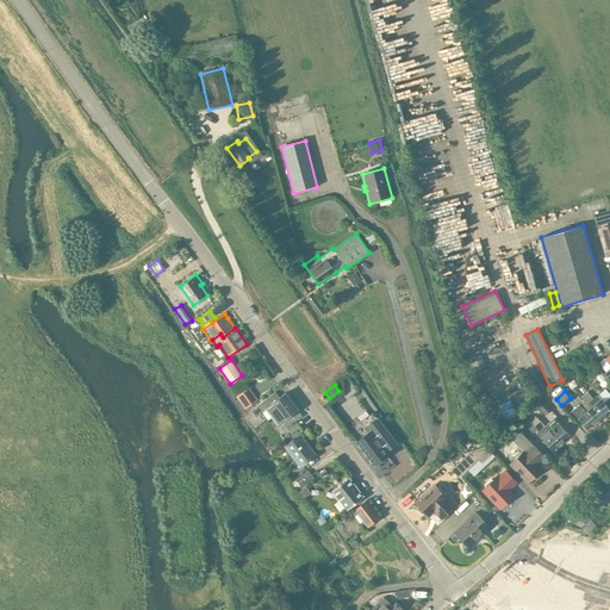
[(274,392),(251,410),(256,416),(266,409),(279,424),(298,410),(285,392),(279,397),(274,392)]
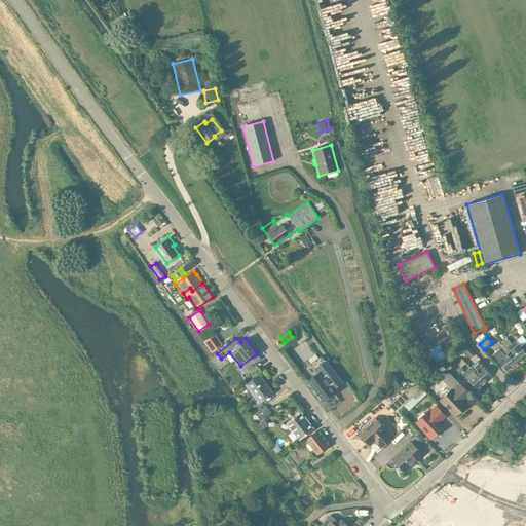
[(508,355),(515,364),(525,354),(525,353),(515,340),(511,343),(506,338),(501,342),(503,345),(502,345),(510,353),(508,355)]
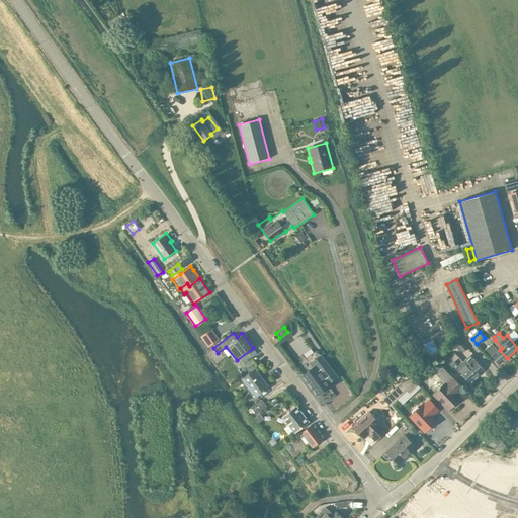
[(458,338),(454,342),(462,352),(467,347),(458,338)]
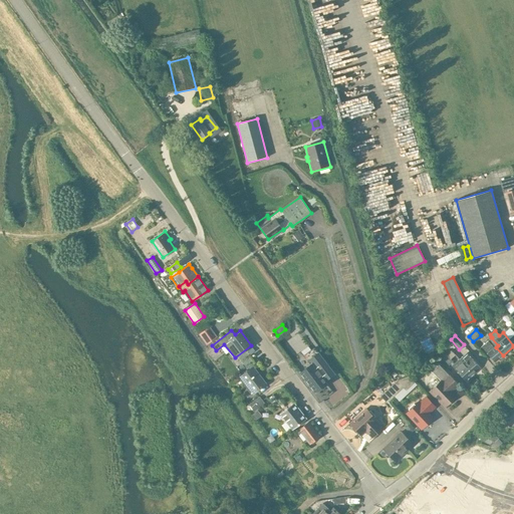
[(495,363),(503,355),(496,347),(498,345),(491,337),(488,340),(480,346),(495,363)]
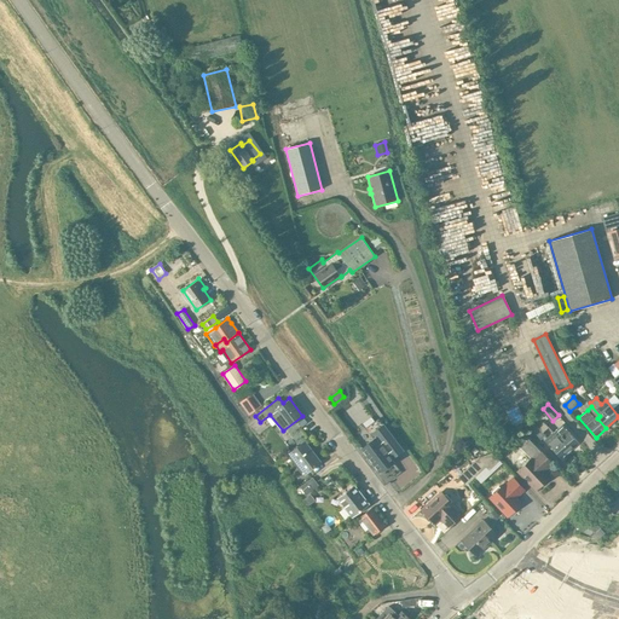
[(553,433),(570,451),(578,443),(561,424),(553,433)]
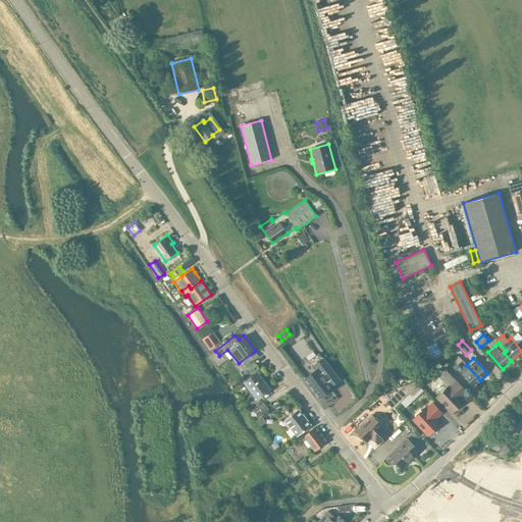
[(316,370),(305,378),(320,398),(330,389),(328,385),(329,384),(330,385),(338,379),(322,359),(314,365),(319,370),(317,372),(316,370)]
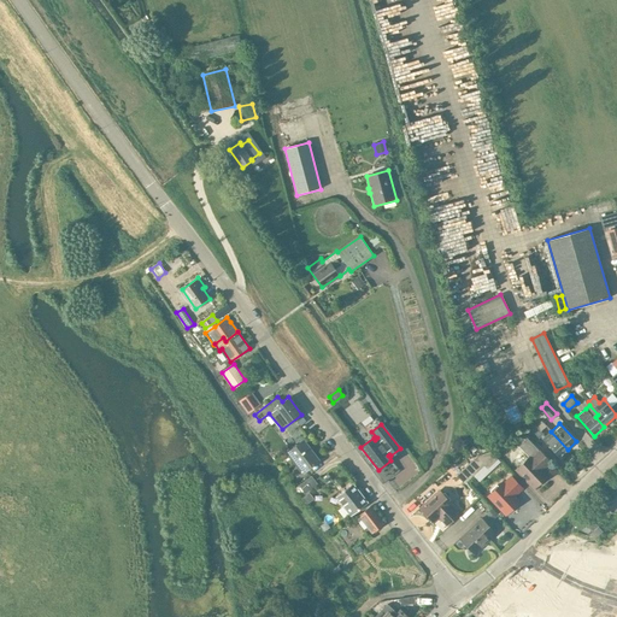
[(559,458),(568,450),(551,432),(541,440),(559,458)]
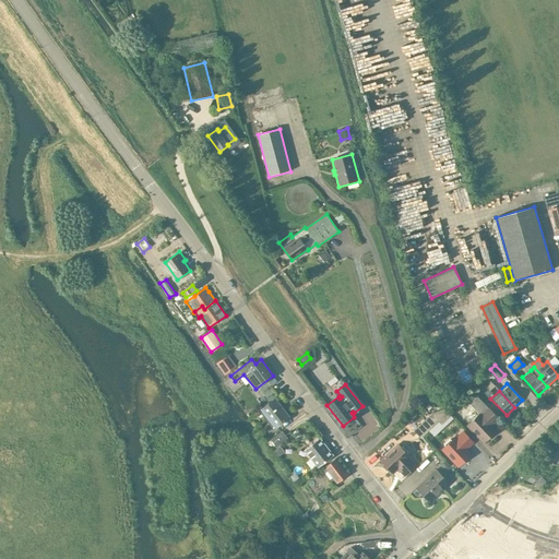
[(494,423),(498,418),(475,394),(467,402),(479,414),(467,426),(483,442),(486,440),(488,441),(496,435),(494,432),(498,429),(491,423),(492,420),(494,423)]
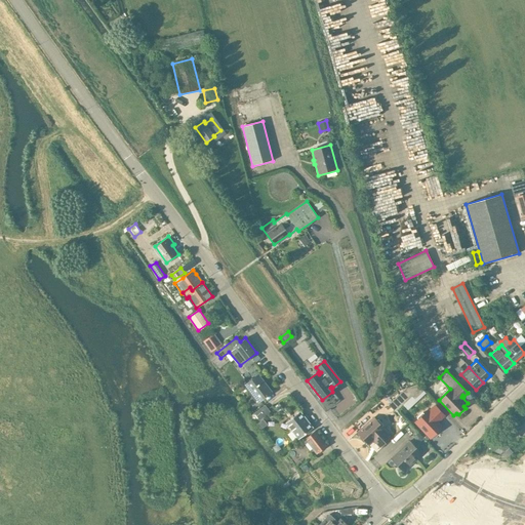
[(273,392),(258,373),(244,384),(258,402),(273,392)]
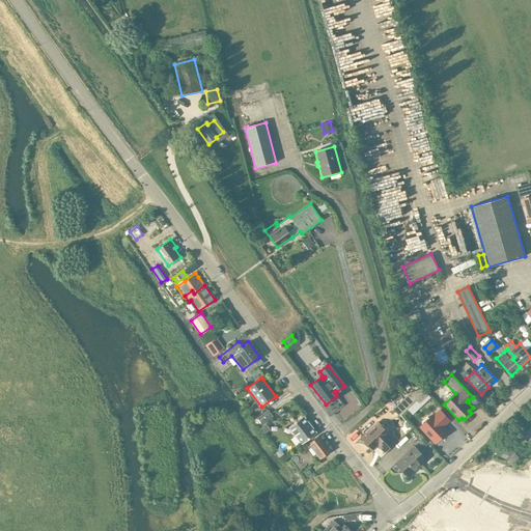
[(411,392),(407,396),(414,403),(416,400),(419,403),(428,395),(422,388),(411,392)]
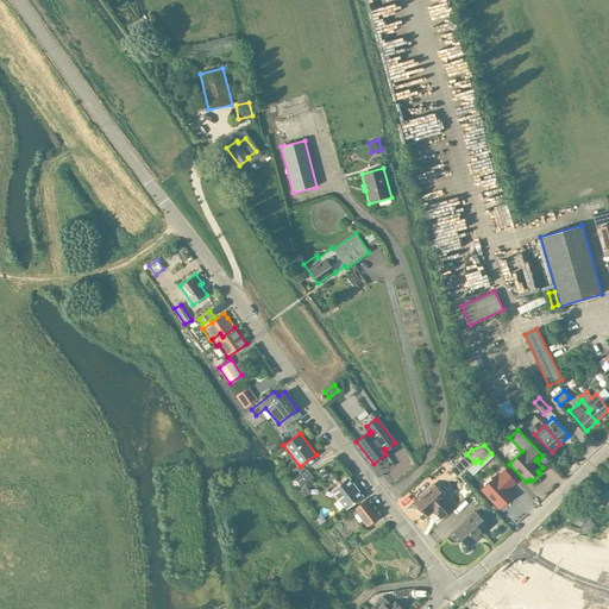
[(475,463),(466,454),(451,470),(458,478),(475,463)]
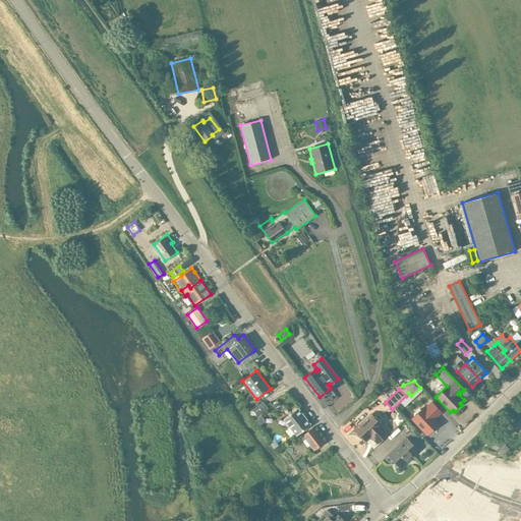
[(262,401),(253,407),(257,412),(266,406),(262,401)]
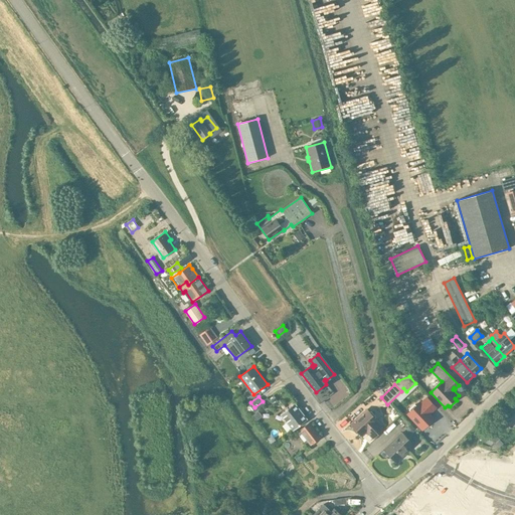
[(436,407),(426,398),(419,404),(418,403),(415,406),(414,404),(408,410),(410,411),(407,414),(421,430),(424,427),(426,428),(432,422),(431,421),(434,418),(428,413),(430,412),(431,412),(436,407)]
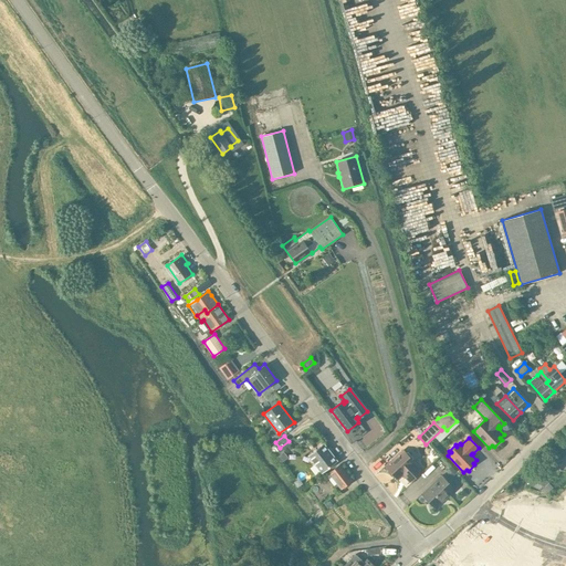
[(322,473),(337,461),(323,442),(307,456),(322,473)]
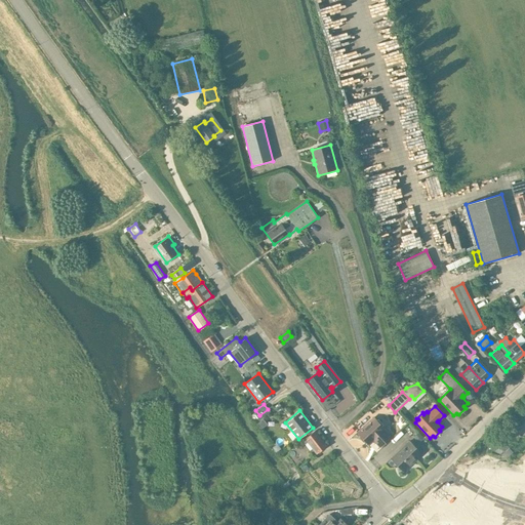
[(520,433),(524,428),(524,411),(512,423),(520,433)]
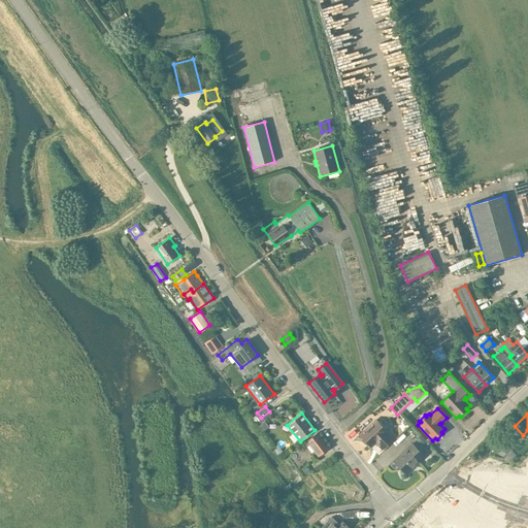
[(378,423),(375,420),(359,435),(362,438),(361,439),(366,446),(368,444),(370,447),(376,442),(377,443),(377,444),(382,450),(392,440),(386,433),(387,432),(384,429),(386,428),(380,422),(378,423)]
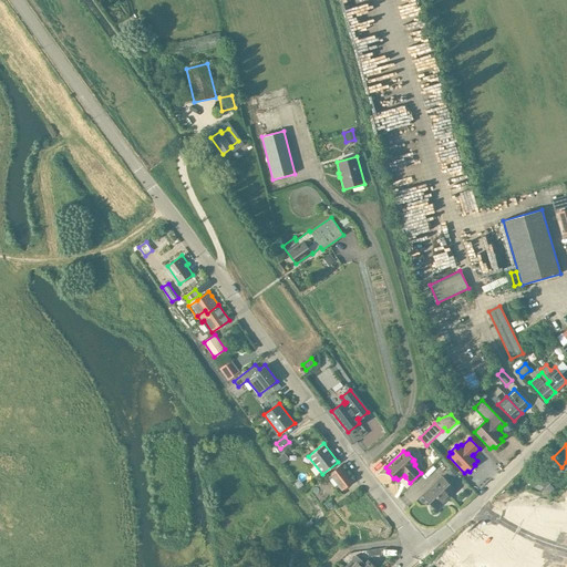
[(341,490),(353,480),(341,463),(328,473),(341,490)]
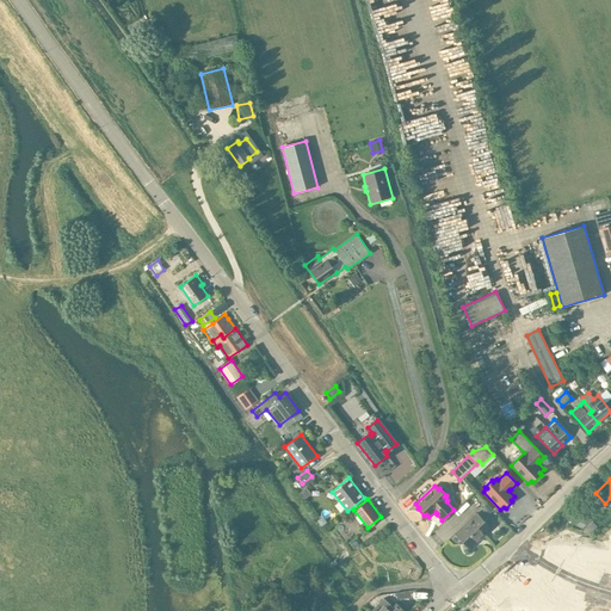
[(486,504),(481,508),(486,513),(491,508),(486,504)]
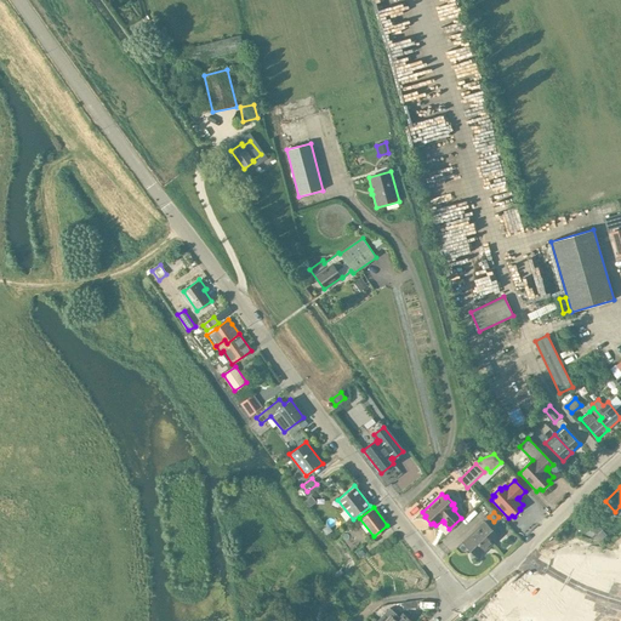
[(477,559),(500,537),(484,520),(461,541),(477,559)]
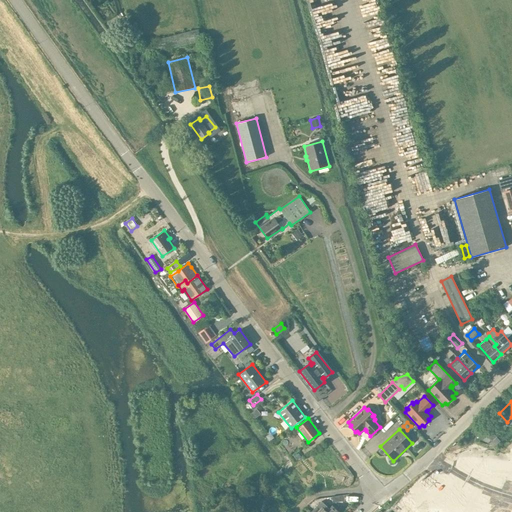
[(480,440),(485,436),(481,431),(476,436),(480,440)]
